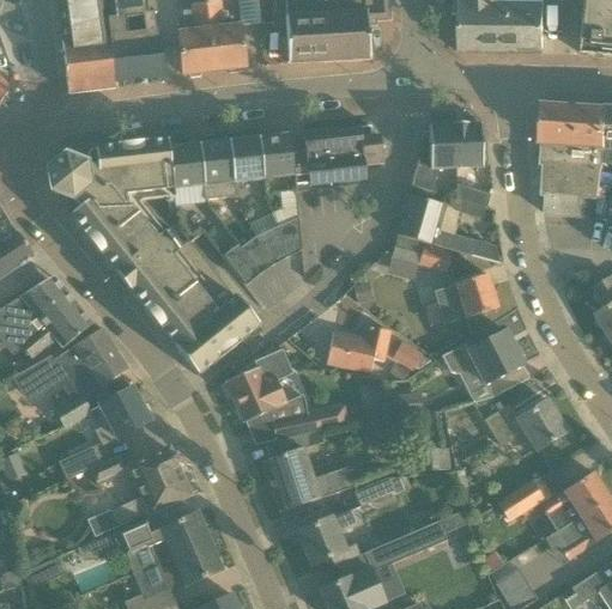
[(58,0),(59,7),(68,92),(96,89),(116,86),(109,35),(105,1),(105,0),(58,0)]
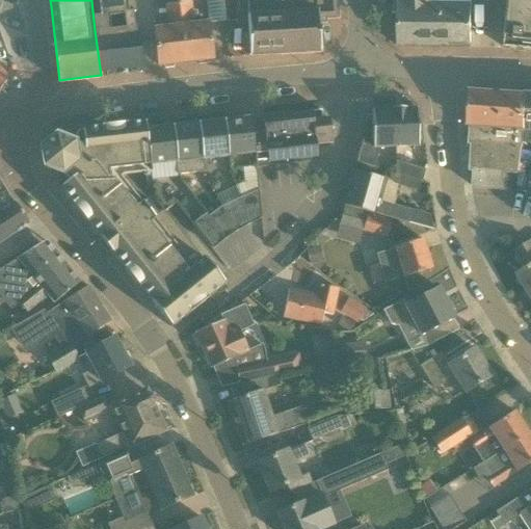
[(142,70),(141,65),(137,25),(135,25),(134,10),(135,10),(133,0),(91,0),(91,1),(95,30),(101,75),(142,70)]
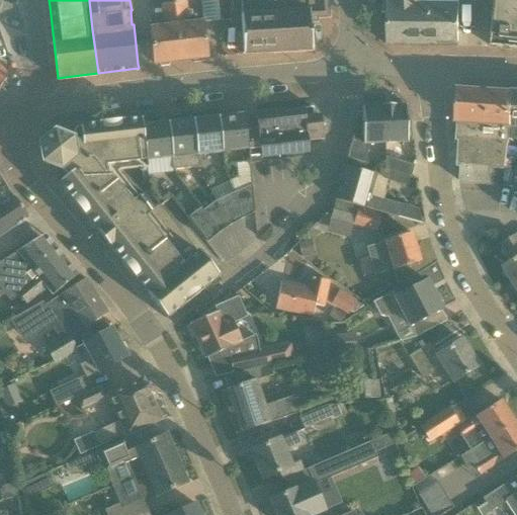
[(202,56),(207,56),(203,20),(188,22),(185,0),(175,0),(175,1),(181,59),(192,57),(194,61),(201,60),(202,56)]
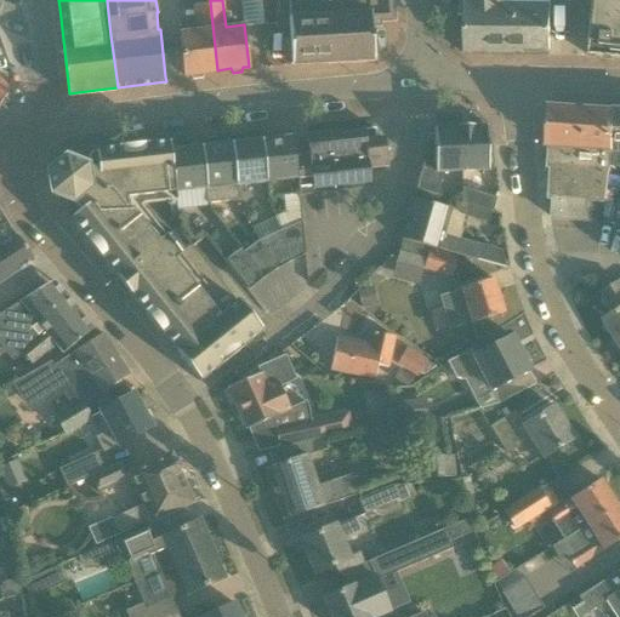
[(293,55),(293,62),(375,58),(373,17),(393,16),(392,0),(290,0),(291,15),(290,15),(291,38),(283,38),(284,56),(293,55)]
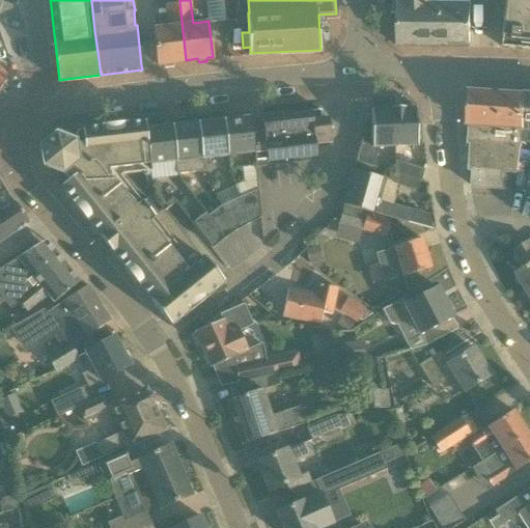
[(509,0),(504,46),(529,47),(529,0),(509,0)]
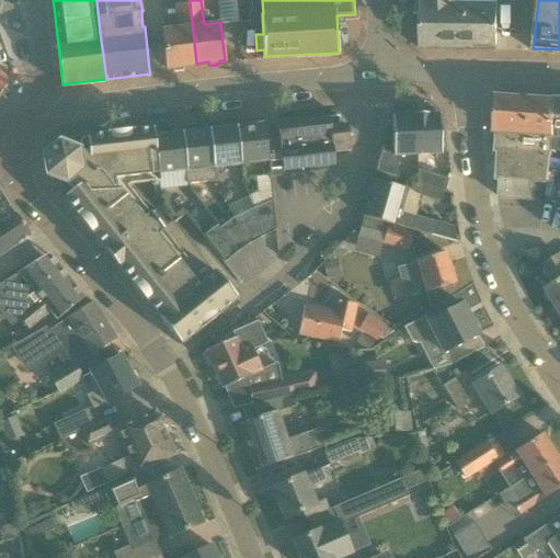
[(196,64),(190,1),(175,3),(178,27),(163,29),(168,67),(173,66),(174,69),(183,68),(184,65),(196,64)]
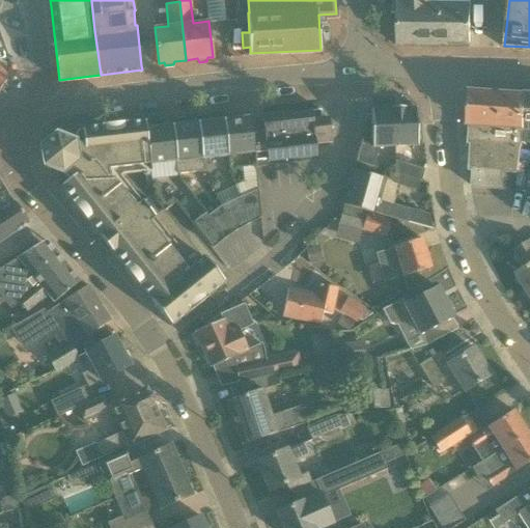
[(471,2),(446,2),(400,1),(399,1),(398,45),(471,45),(471,2)]
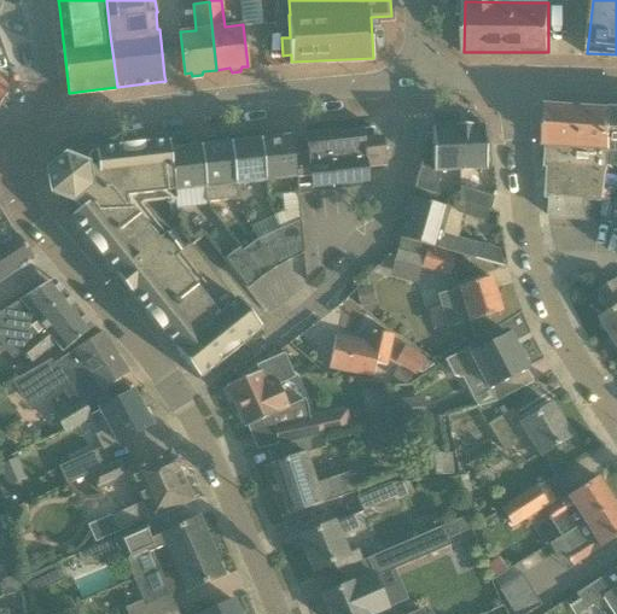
[(0,104),(9,91),(7,89),(17,86),(0,35),(0,104)]
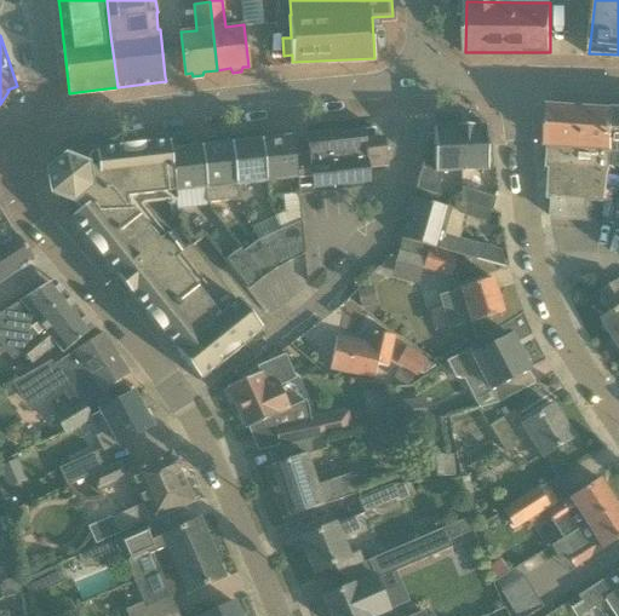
[(591,197),(605,199),(606,199),(609,168),(611,168),(611,163),(613,148),(614,108),(550,103),(548,144),(550,144),(549,163),(552,163),(550,195),(555,195),(554,216),(590,218),(591,197)]
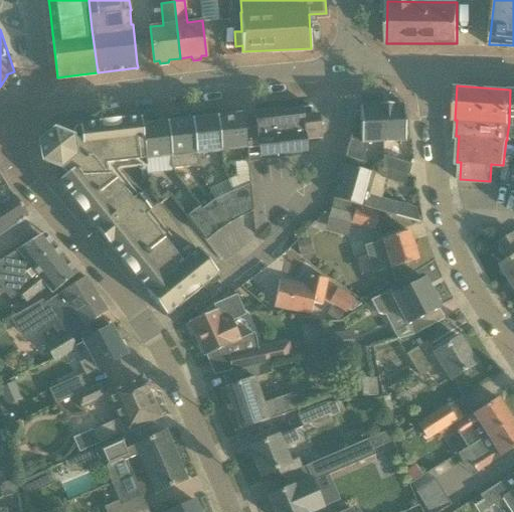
[(365,149),(364,141),(383,140),(382,103),(380,103),(381,104),(360,105),(361,132),(352,133),(348,144),(365,149)]
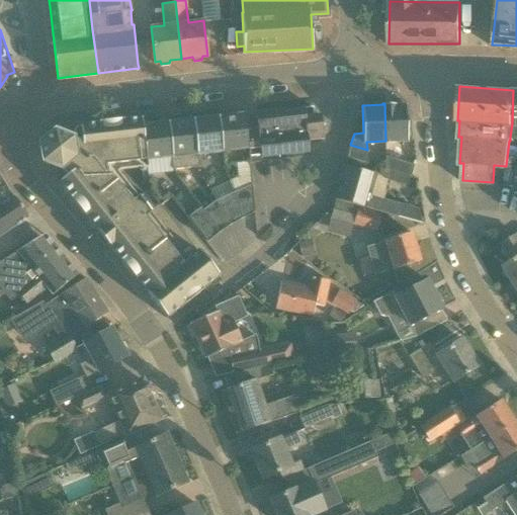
[(384,103),(385,141),(408,140),(407,104),(396,104),(395,103),(384,103)]
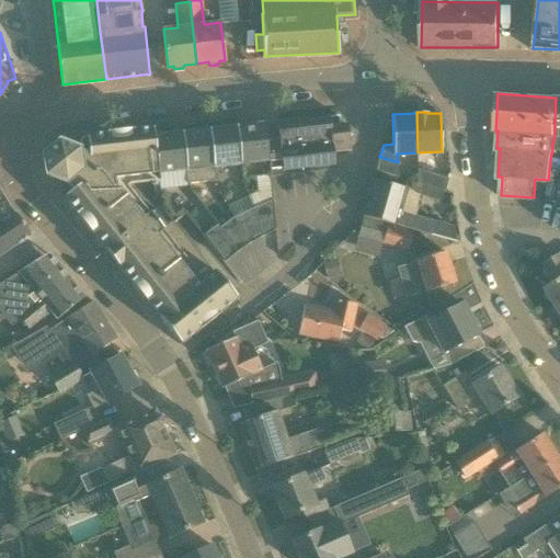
[(329,117),(309,120),(313,166),(335,162),(333,150),(349,148),(351,146),(347,124),(340,124),(339,114),(328,115),(329,117)]
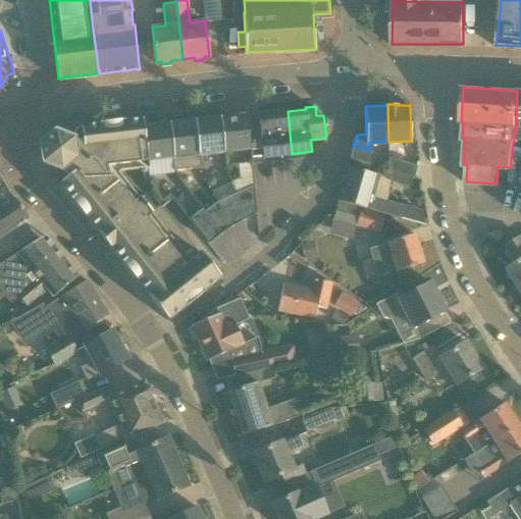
[(252,162),(253,162),(253,157),(263,156),(263,157),(292,154),(288,111),(285,111),(285,109),(258,112),(260,126),(248,127),(250,149),(251,149),(252,162)]
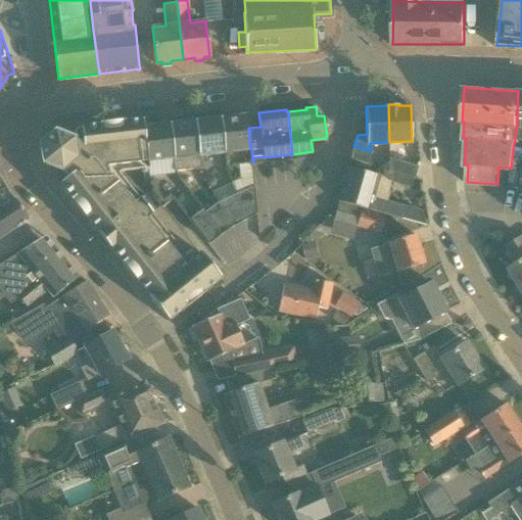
[(222,116),(221,116),(225,151),(250,149),(248,128),(247,113),(222,116)]
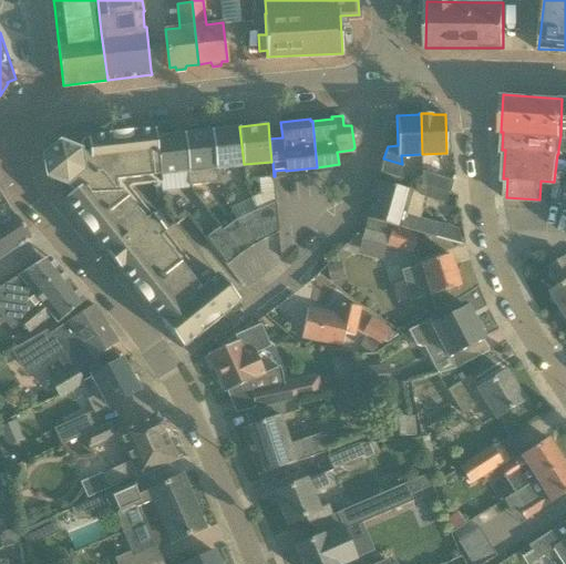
[(239,126),(212,129),(216,167),(217,167),(244,164),(239,126)]
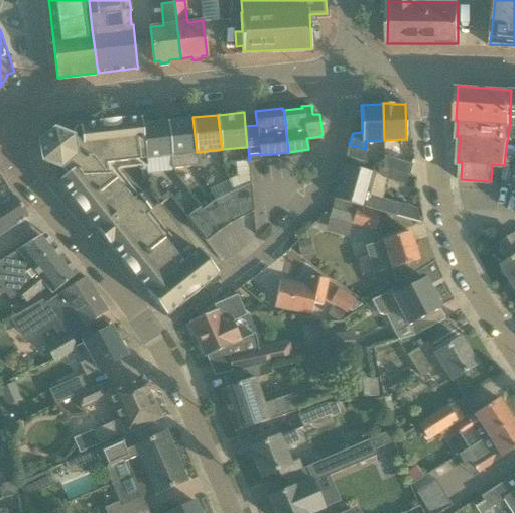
[(146,158),(142,123),(141,116),(123,118),(122,118),(99,120),(99,121),(80,123),(80,126),(76,127),(72,135),(54,129),(39,141),(42,160),(60,167),(61,166),(67,173),(58,180),(71,195),(70,196),(85,215),(86,214),(97,227),(96,228),(109,244),(110,244),(121,257),(120,258),(135,276),(136,276),(147,289),(146,290),(166,315),(184,300),(184,301),(202,288),(201,287),(219,272),(199,248),(198,249),(160,203),(149,210),(117,169),(120,168),(146,164),(146,158)]
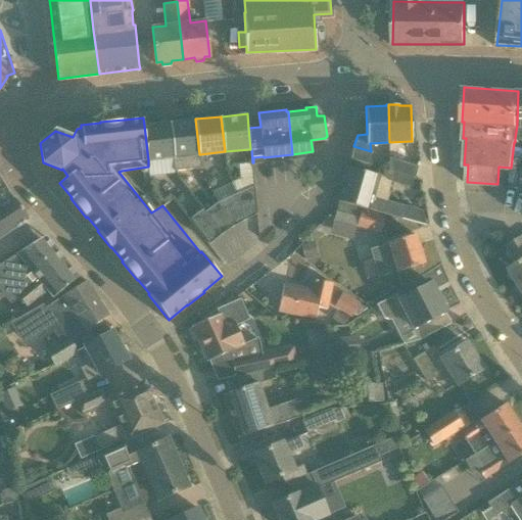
[(201,167),(200,154),(199,154),(195,119),(195,120),(181,122),(170,122),(174,157),(175,170),(201,167)]
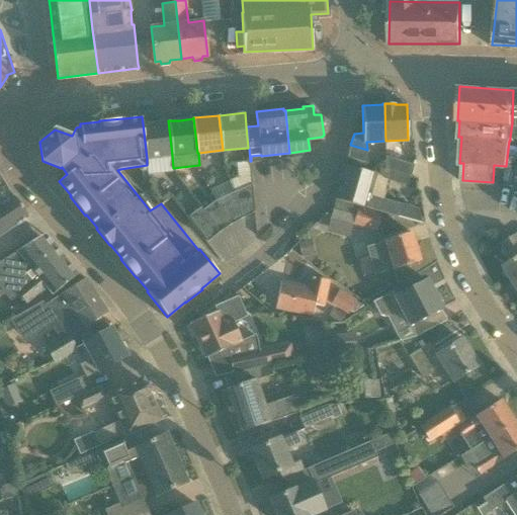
[(168,120),(143,123),(147,159),(172,156),(168,120)]
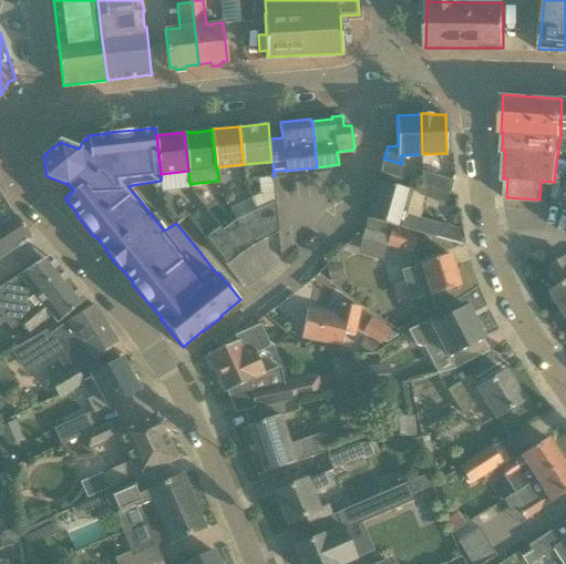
[(423,168),(423,181),(423,184),(449,192),(452,180),(426,172),(426,170),(423,168)]
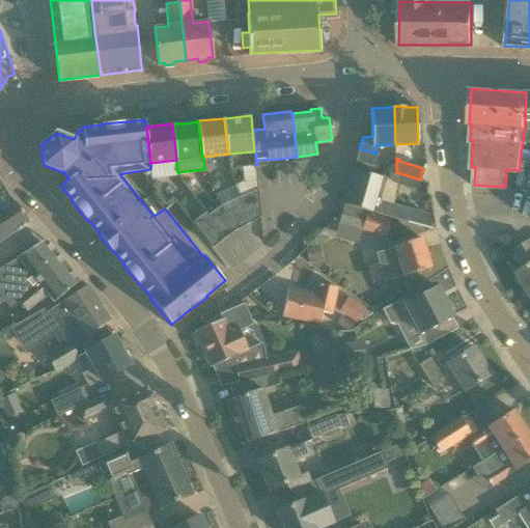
[(354,168),(343,202),(408,221),(409,219),(431,224),(427,206),(412,210),(379,200),(386,177),(354,168)]
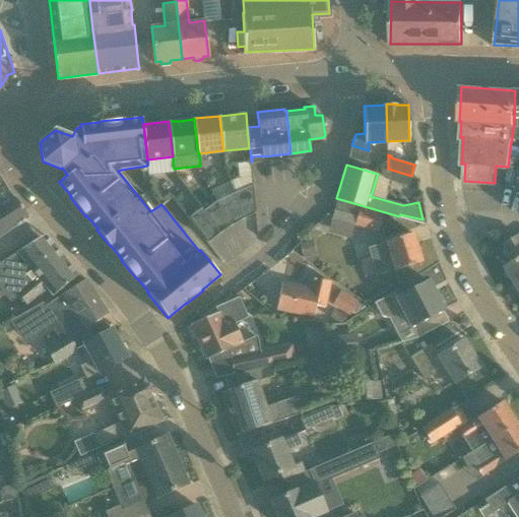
[(0,235),(27,217),(0,176),(0,235)]
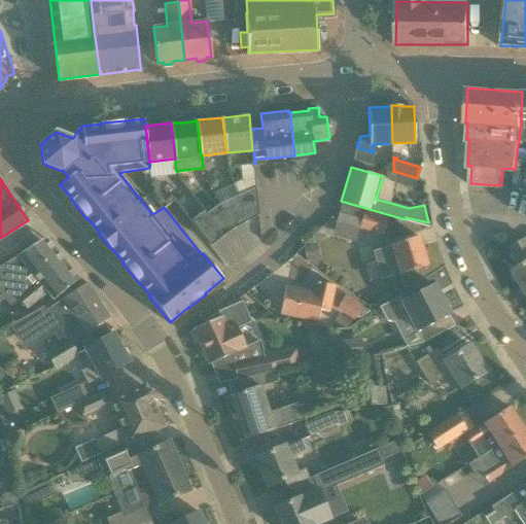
[(238,194),(247,220),(259,214),(256,186),(238,194)]
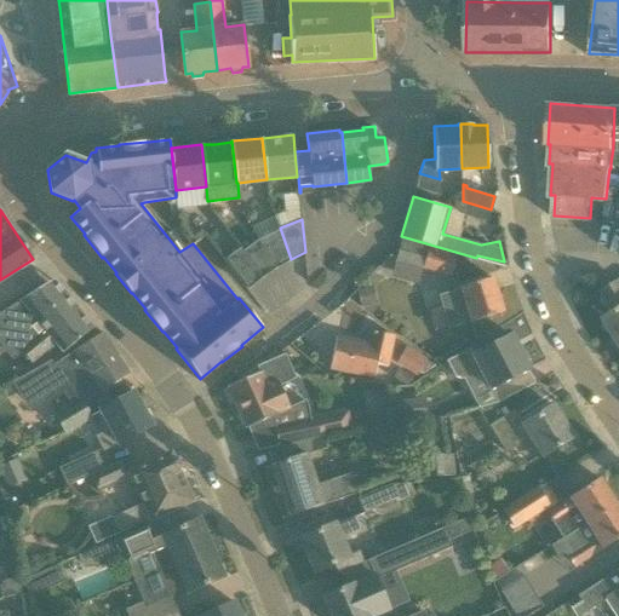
[(276,266),(291,259),(280,228),(258,239),(276,266)]
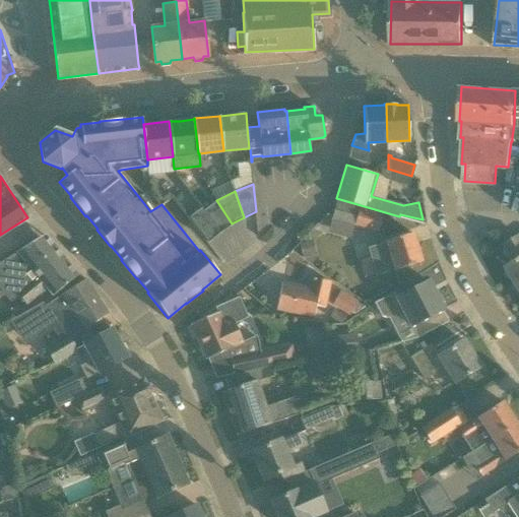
[(216,200),(204,209),(220,232),(232,223),(216,200)]
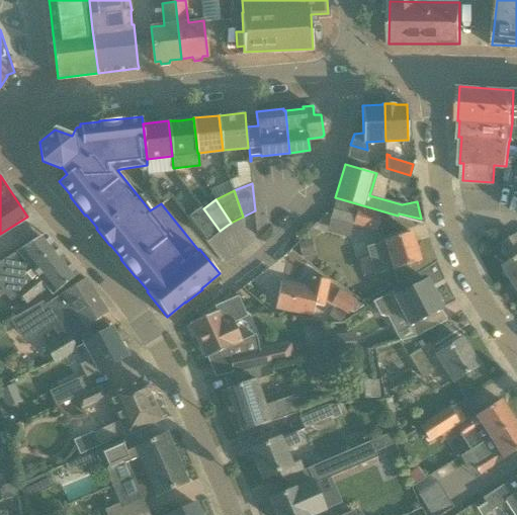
[(336,199),(331,216),(354,223),(359,206),(355,205),(336,199)]
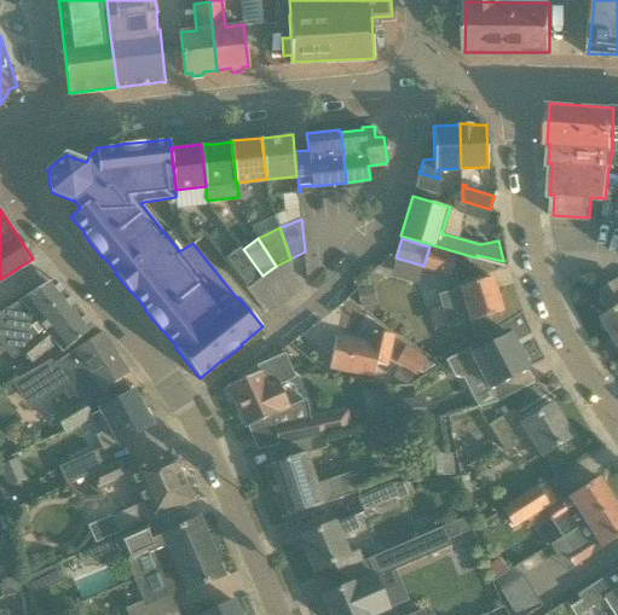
[(243,249),(241,245),(226,256),(249,286),(263,276),(243,249)]
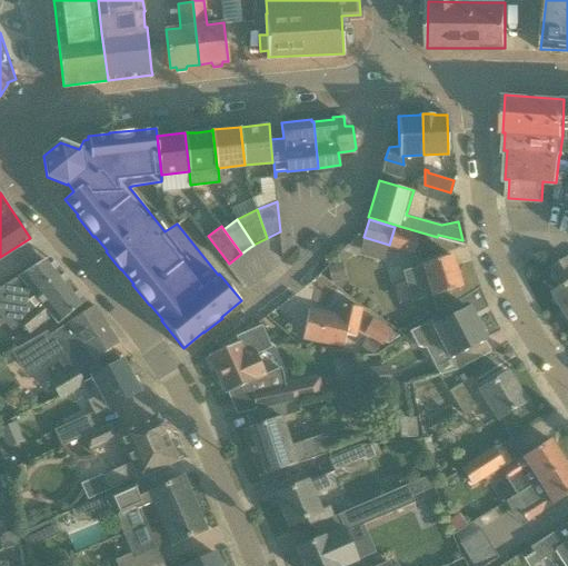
[(419,235),(395,227),(389,245),(415,252),(419,235)]
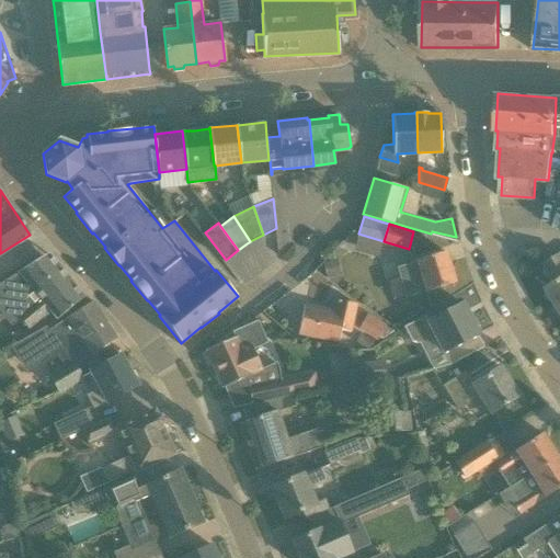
[(398,266),(401,276),(389,280),(393,297),(406,294),(407,296),(456,281),(447,250),(418,259),(418,261),(398,266)]
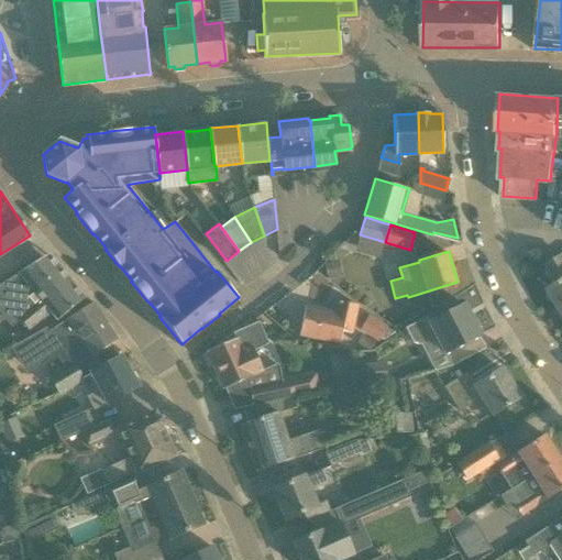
[(85,296),(61,266),(50,252),(47,253),(0,283),(0,293),(2,296),(0,297),(0,303),(14,321),(20,317),(29,328),(51,310),(57,319),(85,296)]
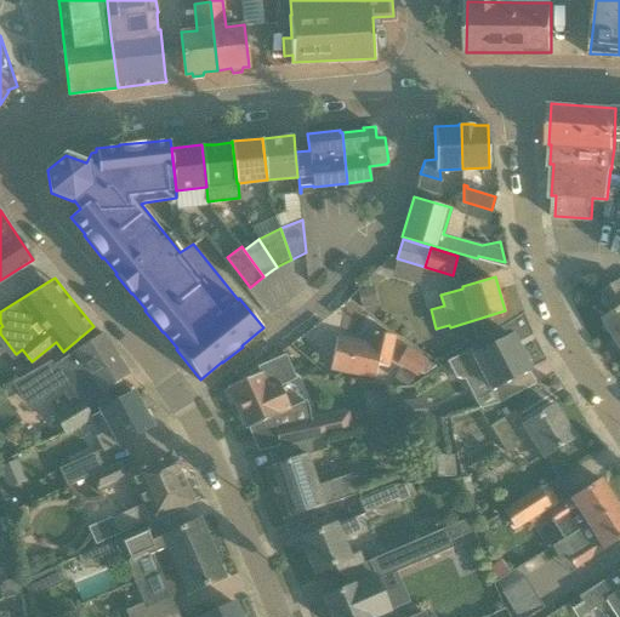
[(619,280),(603,291),(616,310),(606,318),(619,340),(619,280)]
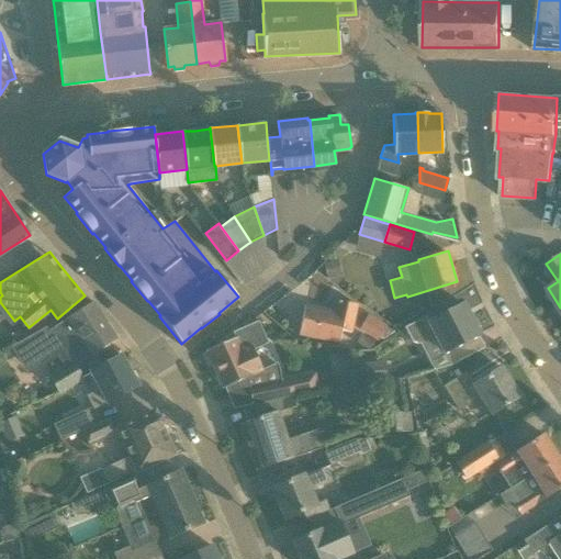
[(339,258),(325,261),(328,278),(343,275),(339,258)]
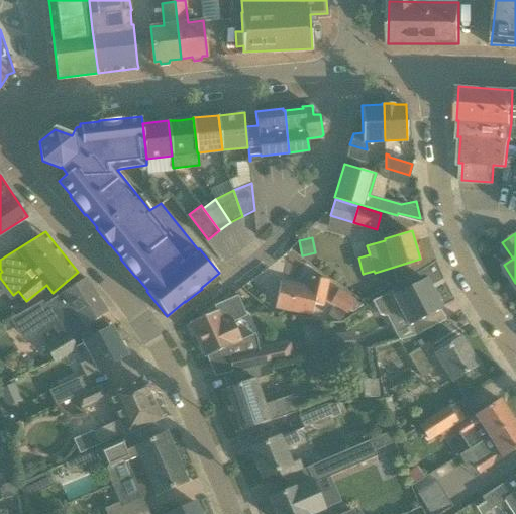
[(281,280),(276,306),(313,314),(315,303),(323,305),(329,279),(312,275),(309,286),(281,280)]
